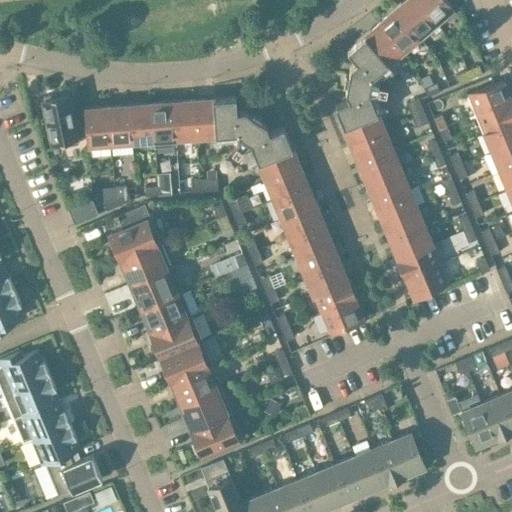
[(393,6),(418,36),(435,21),(416,0),(403,0),(395,8),(393,6)]
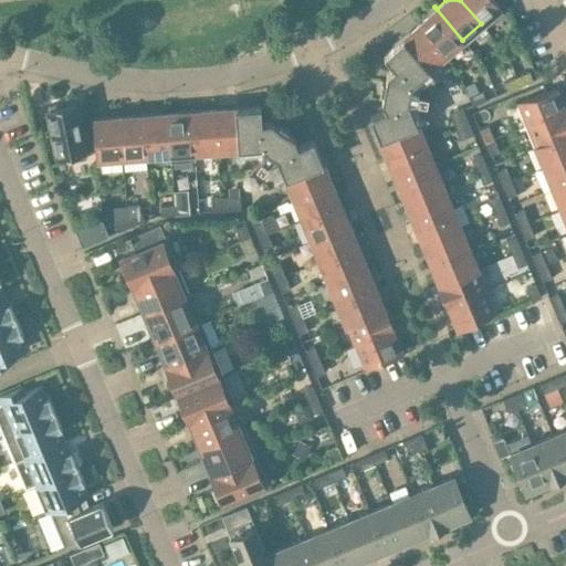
[(493,0),(460,0),(481,23),(500,8),(493,0)]
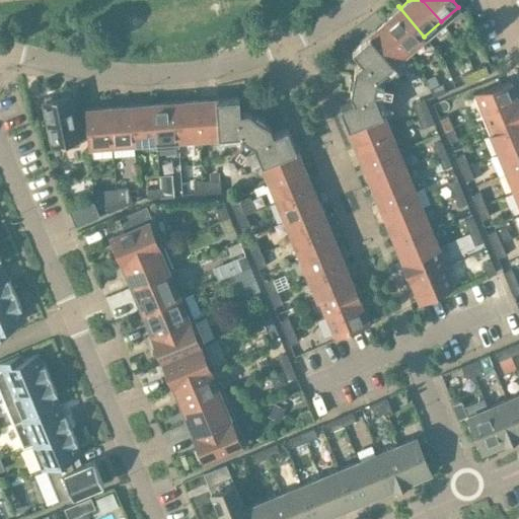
[(399,9),(384,22),(408,50),(424,36),(398,6),(397,7),(399,9)]
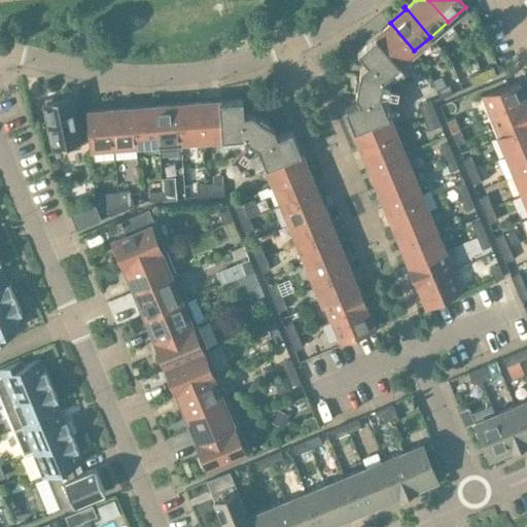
[(350,120),(360,146),(395,132),(380,94),(380,91),(397,94),(398,85),(382,82),(382,78),(414,50),(390,23),(375,35),(373,33),(372,34),(374,36),(357,50),(366,62),(360,68),(358,75),(355,74),(353,85),(356,85),(355,93),(359,102),(345,107),(350,119),(347,120),(348,121),(350,120)]
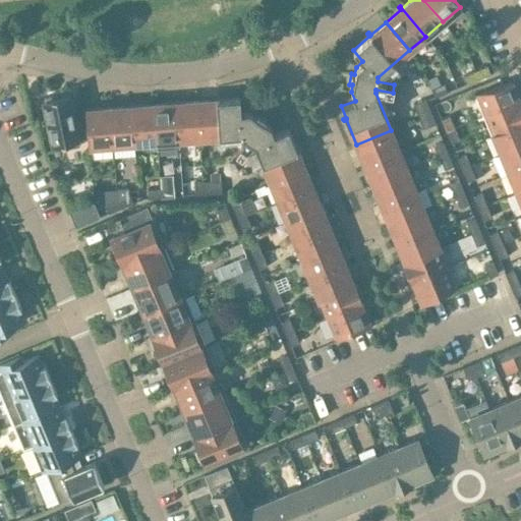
[(487,65),(475,70),(478,78),(490,73),(487,65)]
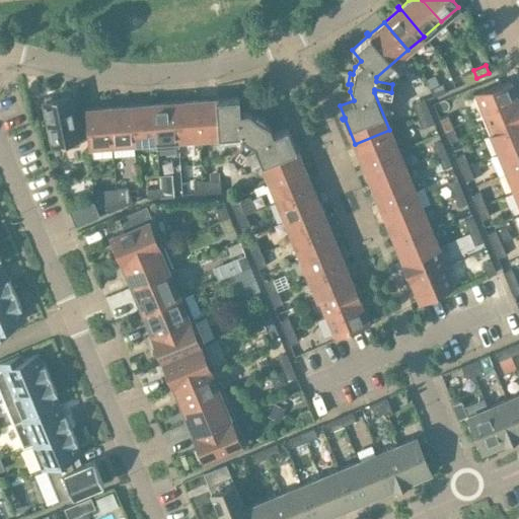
[(476,78),(473,70),(461,75),(464,83),(476,78)]
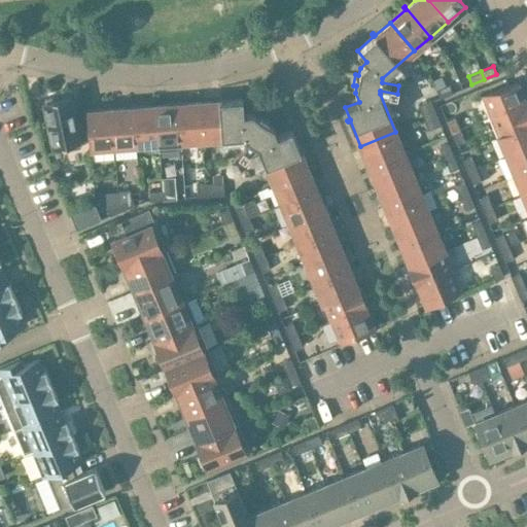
[(482,96),(490,116),(526,101),(526,100),(525,101),(517,81),(482,96)]
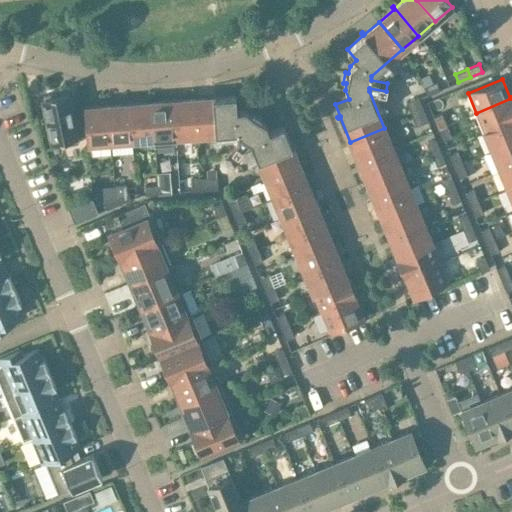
[(436,82),(423,87),(427,95),(439,90),(436,82)]
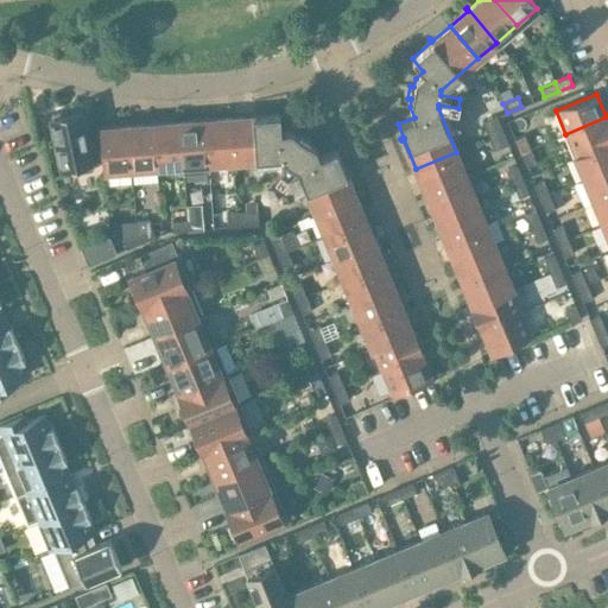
[(56,164),(61,163),(63,176),(93,170),(81,111),(67,114),(65,109),(51,113),(52,116),(51,116),(57,146),(52,147),(56,164)]
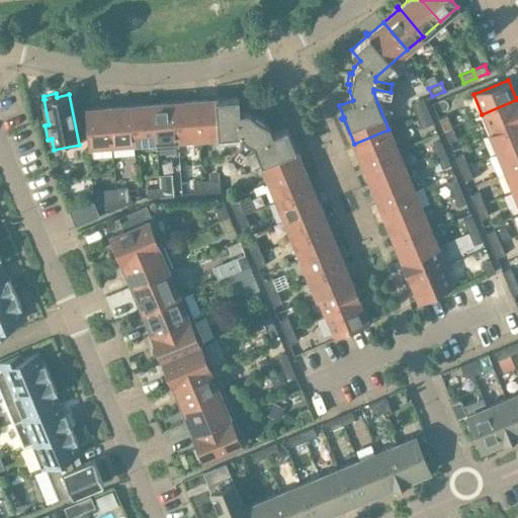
[(253,143),(269,181),(303,167),(291,141),(294,140),(293,139),(291,140),(286,127),(272,134),(269,124),(263,120),(265,117),(256,111),(254,115),(248,110),(239,111),(238,97),(217,98),(217,96),(214,96),(216,98),(195,100),(198,137),(240,134),(243,136),(234,150),(241,155),(250,141),(253,143)]
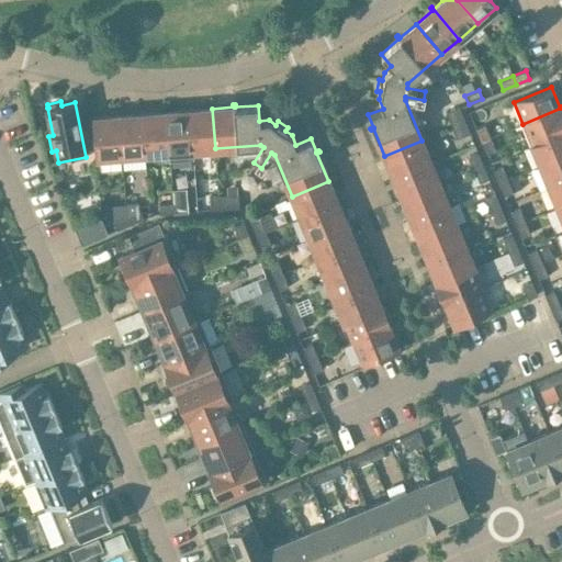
[(451,124),(464,120),(459,107),(447,111),(451,124)]
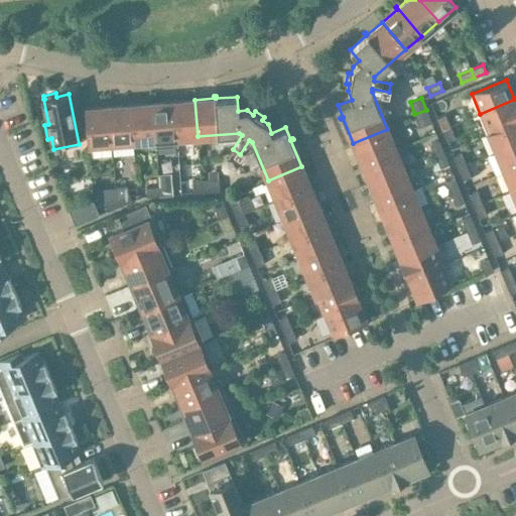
[(173,102),(152,103),(155,139),(176,138),(173,99),(173,102)]
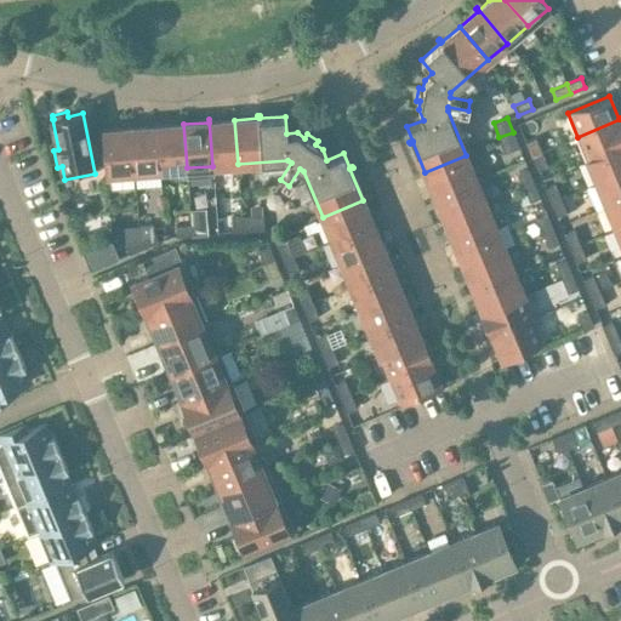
[(210,119),(209,119),(212,166),(238,164),(234,120),(210,121),(210,119)]
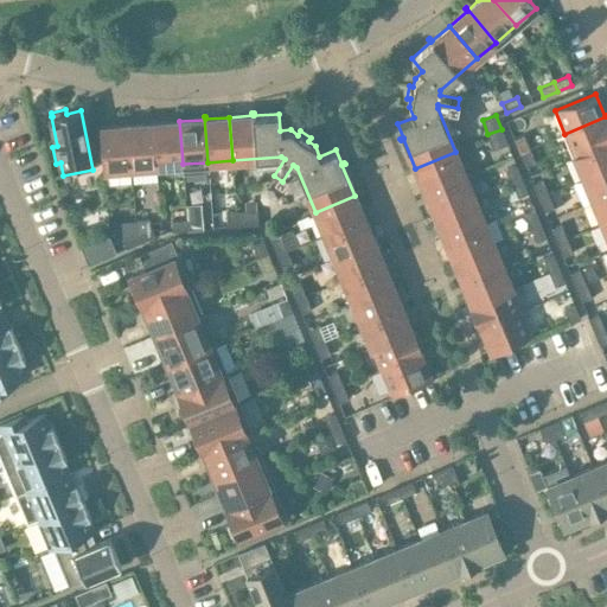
[(606,116),(564,134),(574,157),(606,142),(606,122),(605,119),(606,116)]
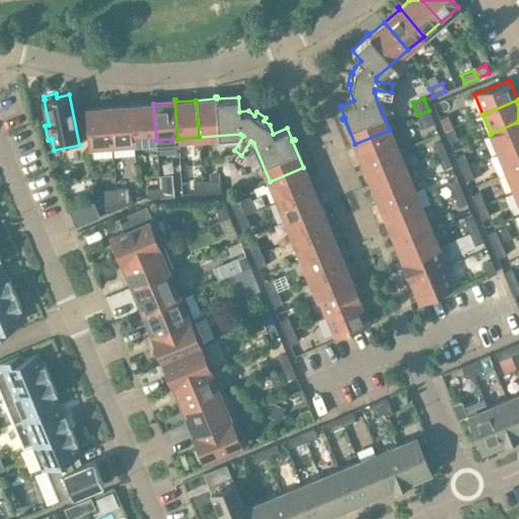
[(131,105),(109,107),(113,144),(134,142),(131,102),(130,102),(131,105)]
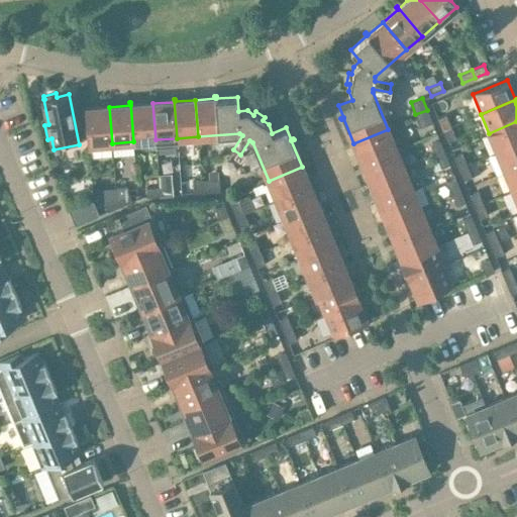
[(131,102),(130,102),(133,141),(156,139),(152,103),(131,105),(131,102)]
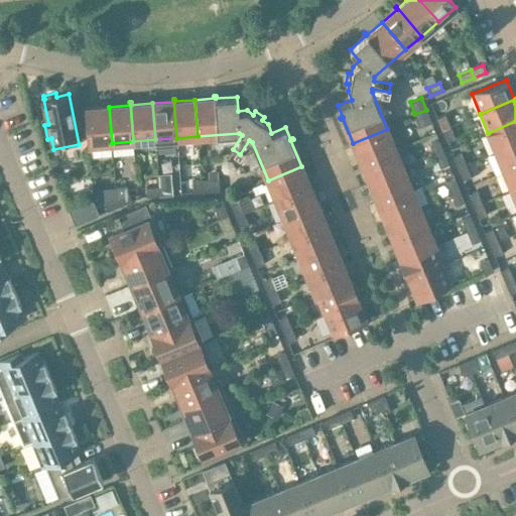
[(89,145),(112,143),(109,107),(86,108),(89,145)]
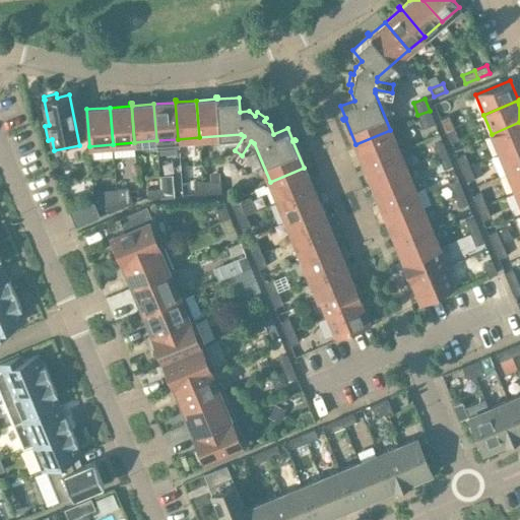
[(435,123),(430,111),(417,115),(423,128),(435,123)]
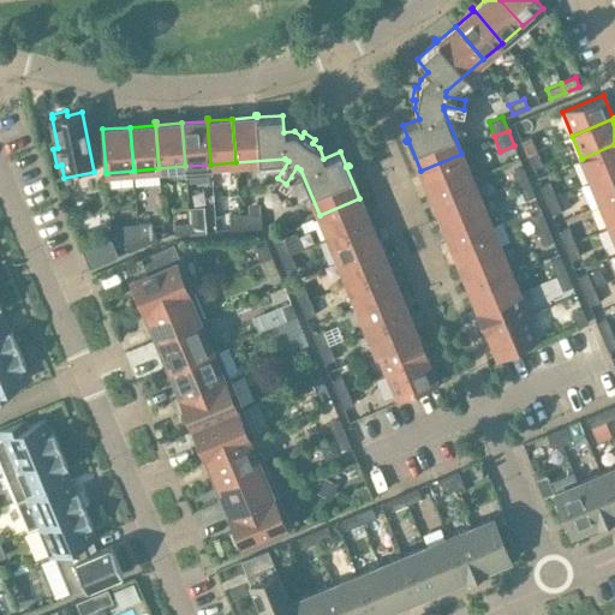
[(526,155),(537,150),(531,136),(520,141),(526,155)]
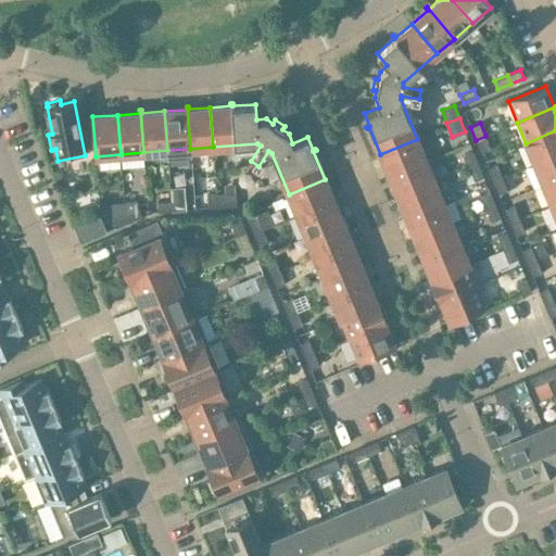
[(555,130),(526,143),(534,164),(555,154),(555,130)]
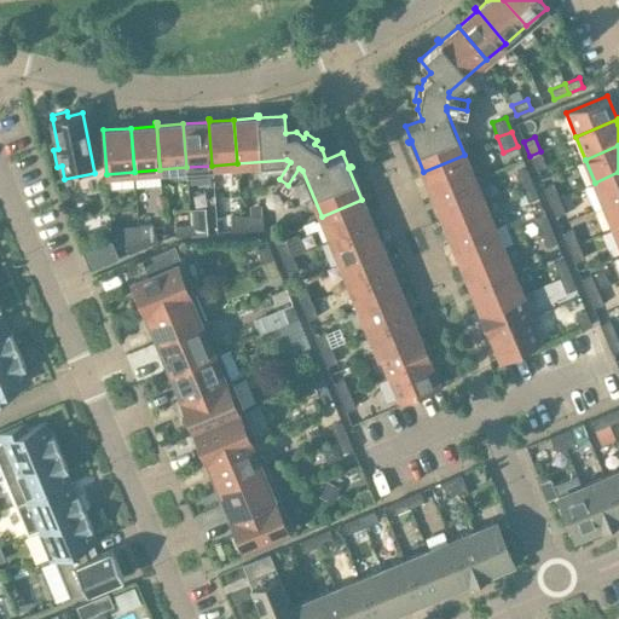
[(545,166),(541,151),(530,156),(536,169),(545,166)]
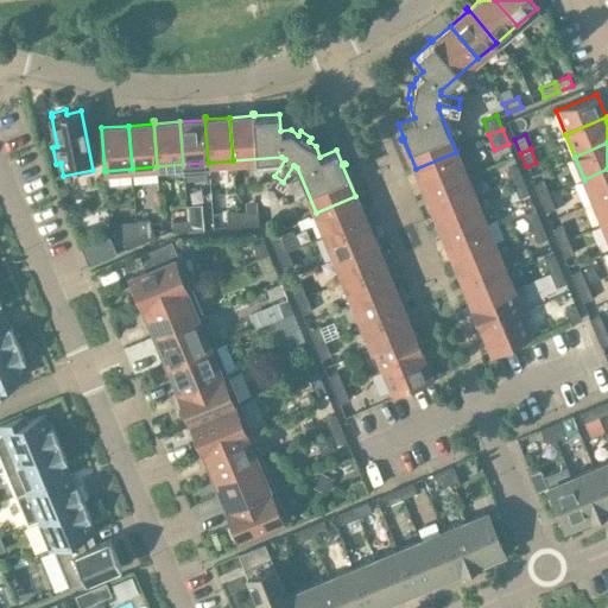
[(466,175),(456,152),(416,169),(422,183),(419,184),(419,185),(423,184),(425,191),(466,175)]
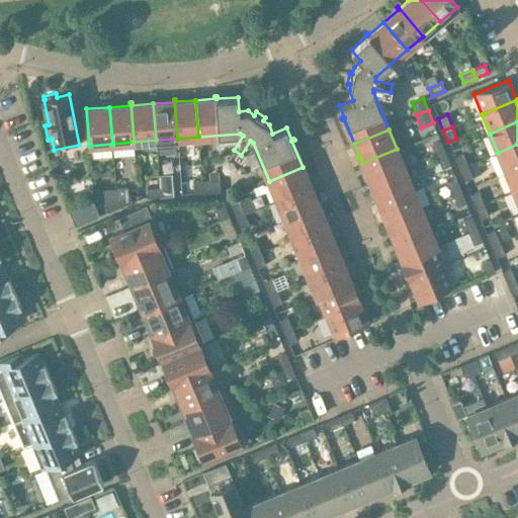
[(436,156),(445,153),(440,141),(432,145),(433,149),(422,153),(425,161),(436,156)]
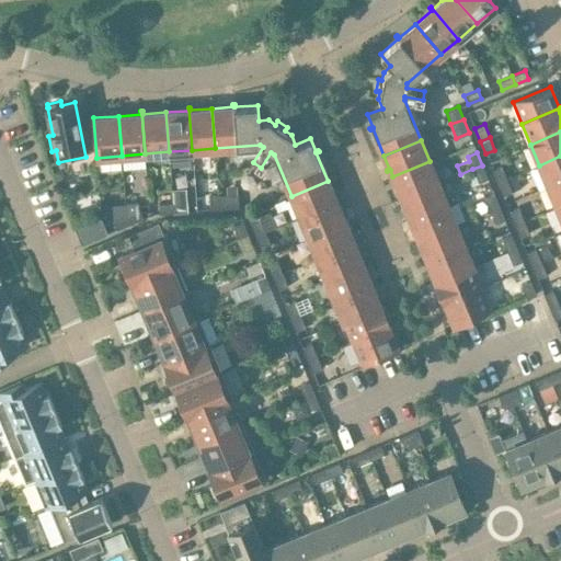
[(560,156),(539,165),(548,185),(560,180),(560,156)]
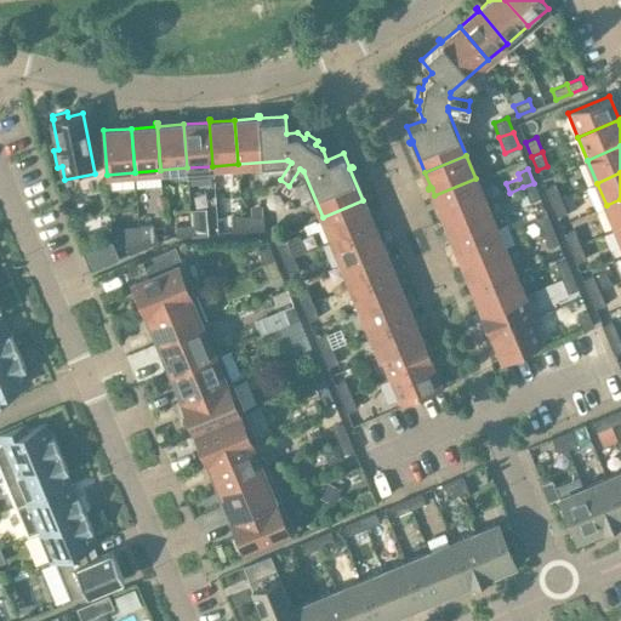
[(434,195),(444,218),(485,201),(476,178),(434,195)]
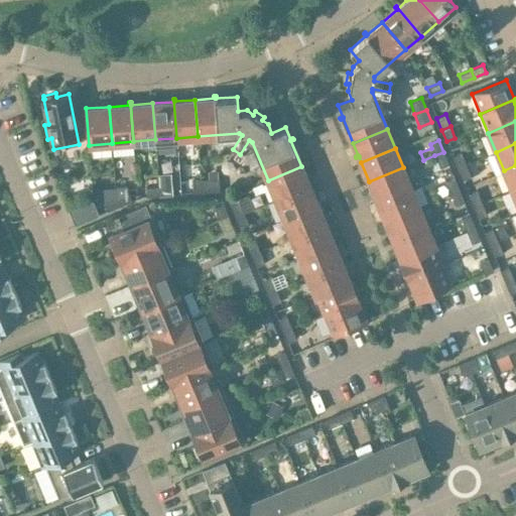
[(448,163),(443,152),(434,155),(439,167),(448,163)]
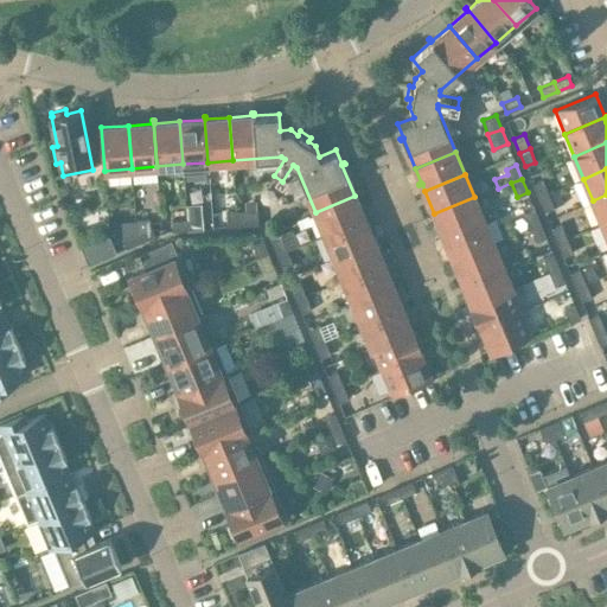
[(538,198),(548,193),(542,179),(532,184),(538,198)]
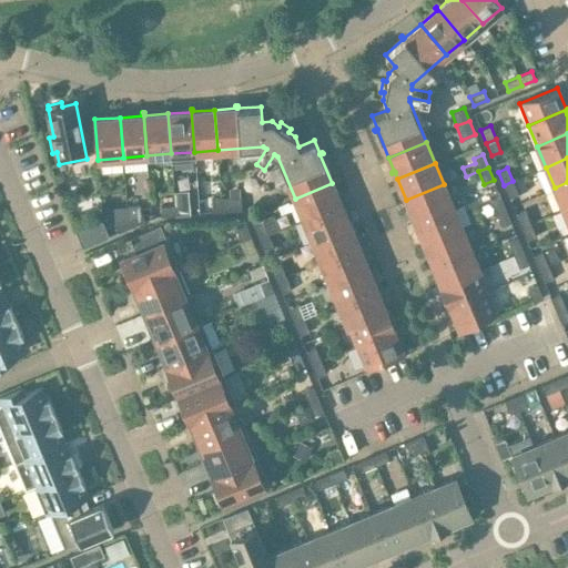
[(514,182),(513,181),(504,185),(509,199),(526,190),(521,178),(514,182)]
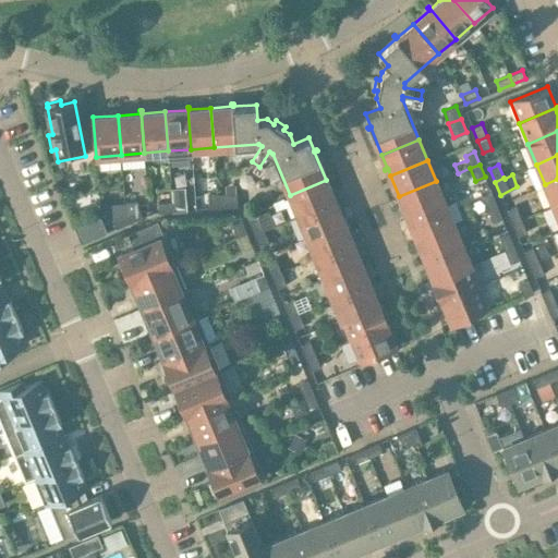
[(557,179),(545,184),(554,205),(557,203),(557,179)]
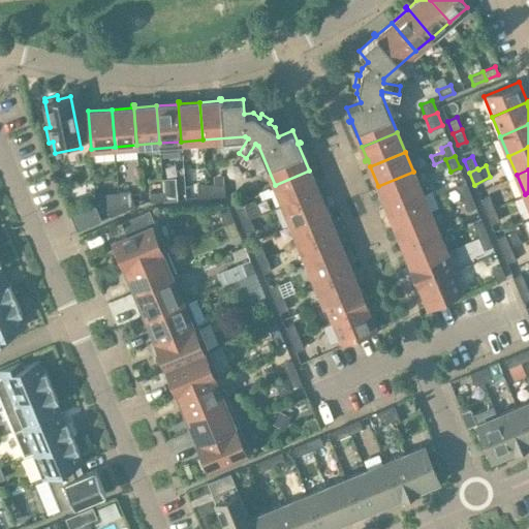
[(275,185),(283,205),(317,190),(314,183),(317,182),(316,181),(314,182),(309,170),(275,185)]
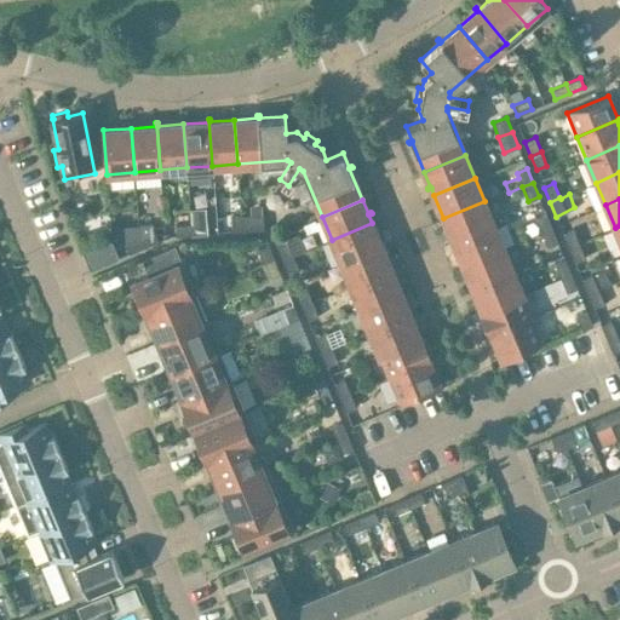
[(493,224),(484,201),(443,218),(449,233),(447,234),(447,235),(449,234),(453,241),(493,224)]
